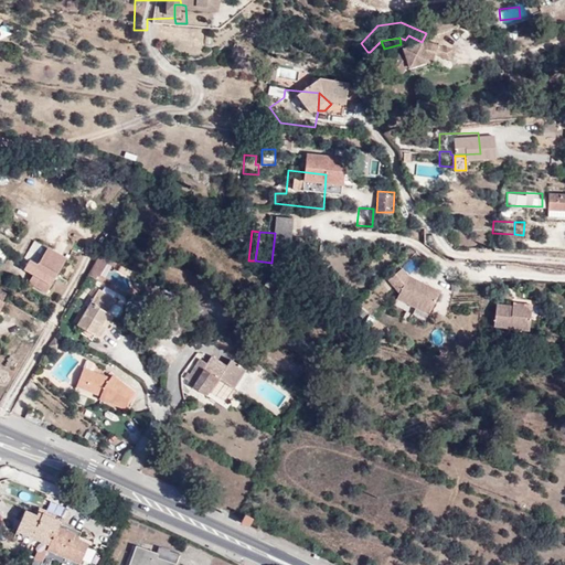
[(548,243),(548,244),(548,257),(564,257),(564,243),(564,244),(548,243)]
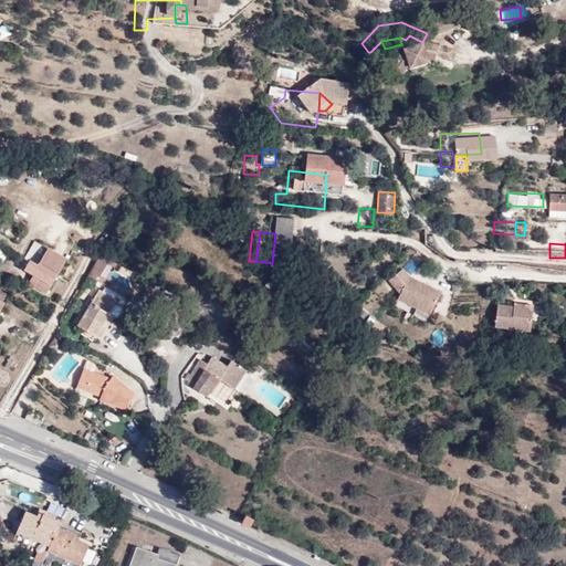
[(98,280),(109,260),(100,254),(87,273),(98,280)]
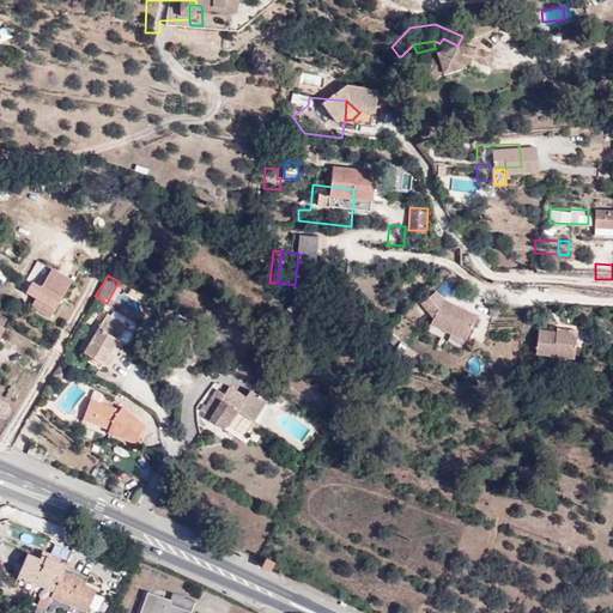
[(445,280),(437,289),(444,297),(453,289),(445,280)]
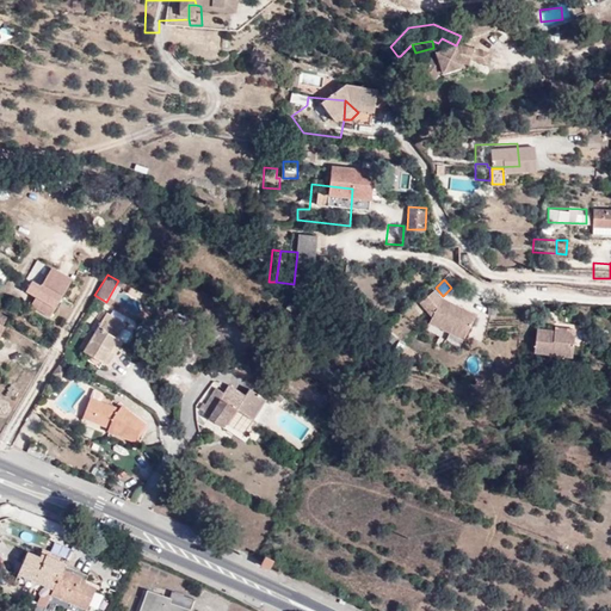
[(38,296),(55,307),(56,307),(62,298),(44,288),(43,289),(31,282),(26,291),(37,298),(38,296)]
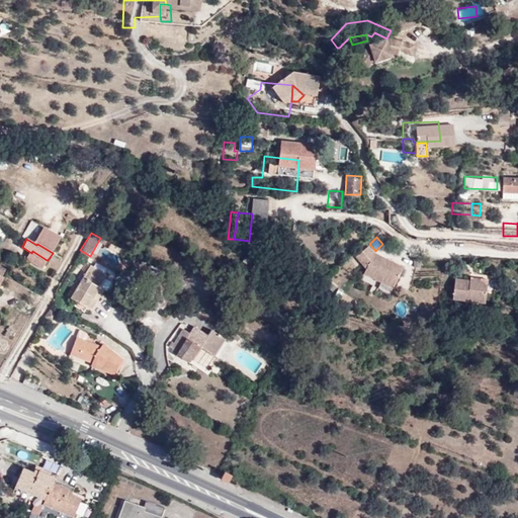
[(347,258),(336,269),(347,280),(344,286),(372,299),(382,279),(355,267),(347,258)]
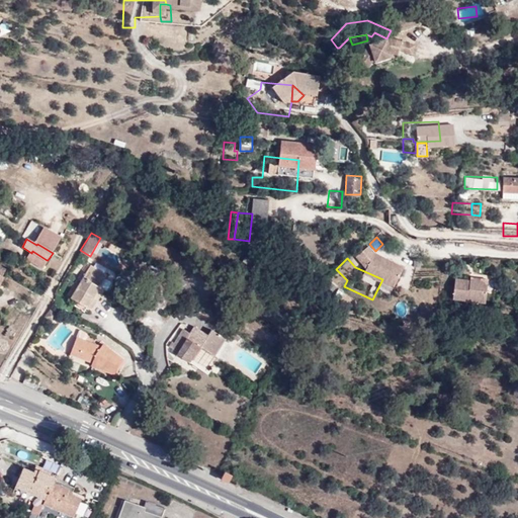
[(77,301),(75,306),(85,313),(88,306),(93,309),(99,298),(94,295),(107,275),(91,265),(71,298),(77,301)]
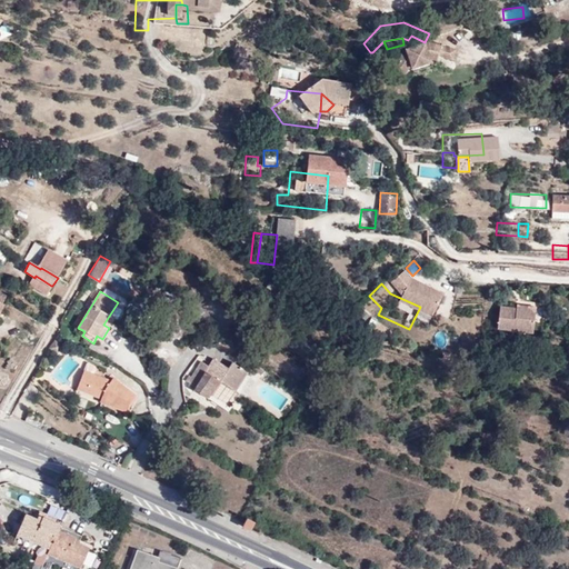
[(109,328),(116,319),(110,315),(103,325),(109,328)]
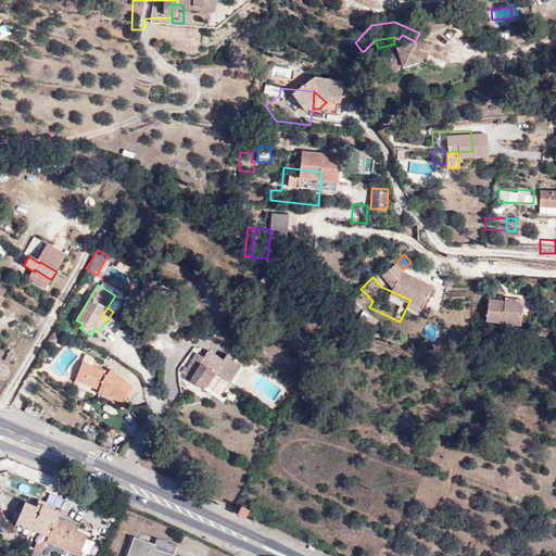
[(503,319),(483,317),(467,315),(465,338),(500,341),(503,319)]
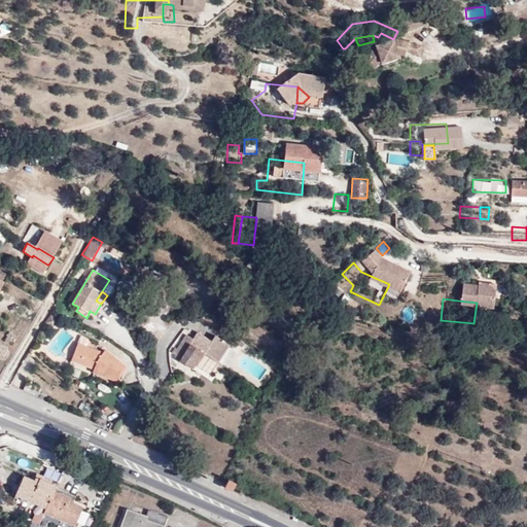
[(54,327),(60,320),(51,314),(45,322),(54,327)]
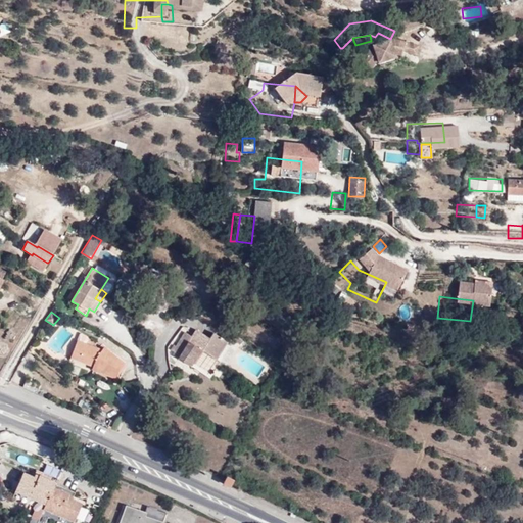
[(18,334),(10,329),(5,337),(13,342),(18,334)]
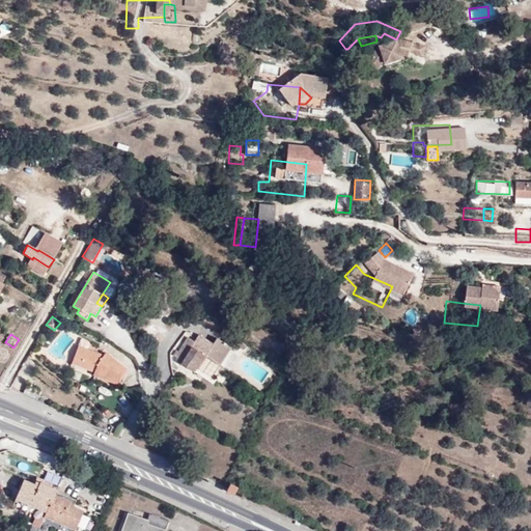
[(224,342),(217,337),(214,343),(199,335),(195,341),(189,337),(176,356),(180,359),(178,361),(196,372),(196,371),(214,383),(224,367),(220,365),(233,344),(226,339),(224,342)]
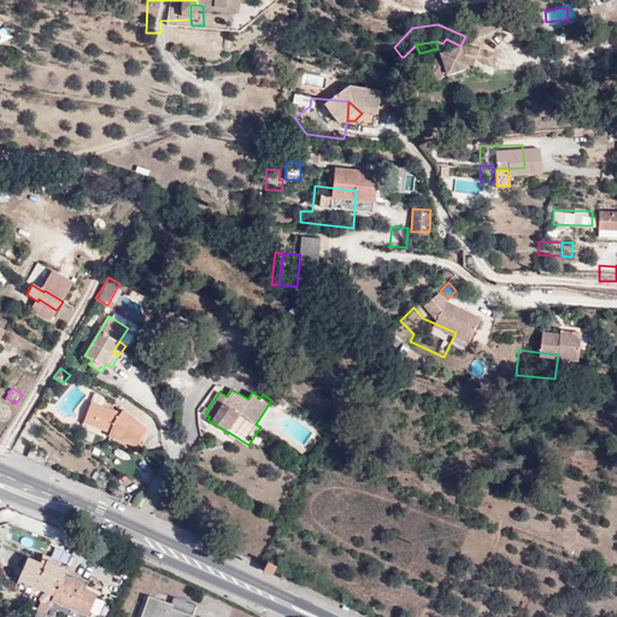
[(121,413),(92,403),(87,416),(106,423),(104,430),(111,433),(115,434),(117,439),(136,447),(147,428),(123,410),(121,413)]
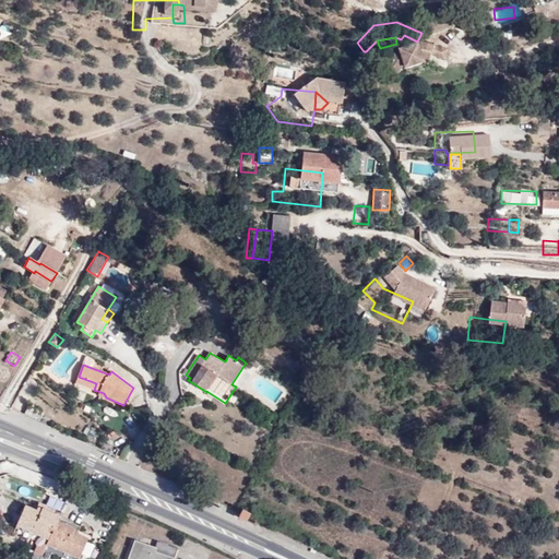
[(79,377),(76,382),(94,390),(96,383),(79,377)]
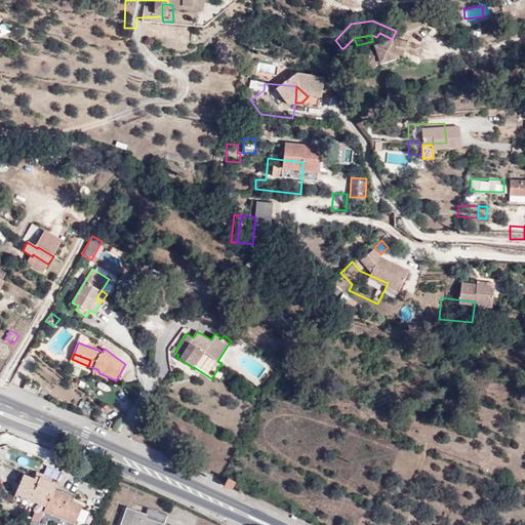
[(38,384),(27,377),(23,381),(36,389),(38,384)]
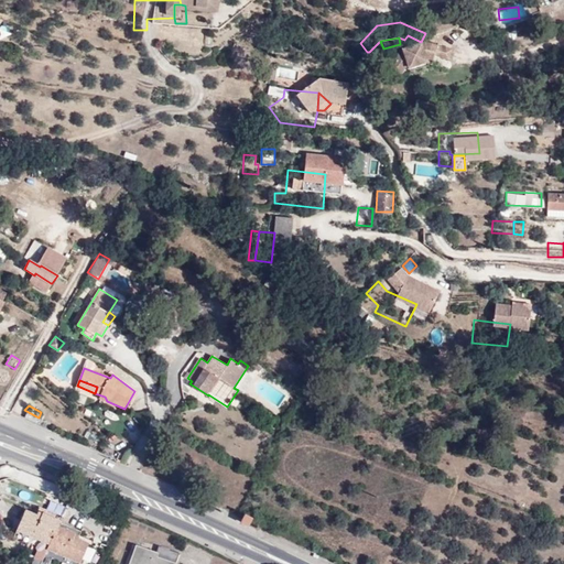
[(61,518),(42,509),(41,514),(26,507),(17,529),(49,542),(47,548),(79,561),(90,541),(75,534),(77,530),(58,521),(61,518)]
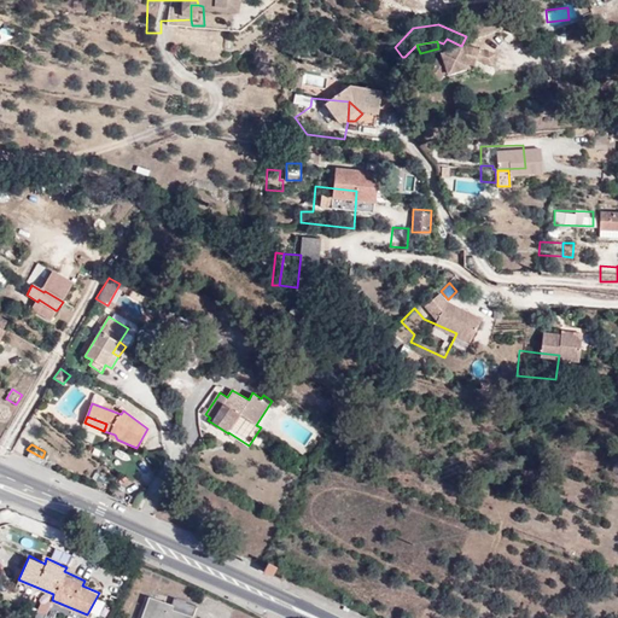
[(264,572),(273,576),(278,567),(269,564),(264,572)]
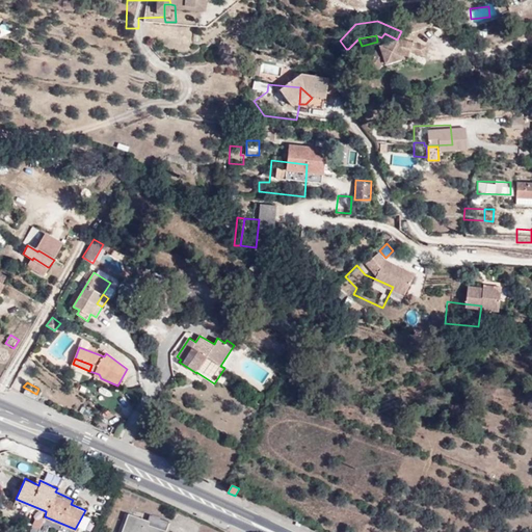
[(82,515),(78,527),(84,530),(89,517),(82,515)]
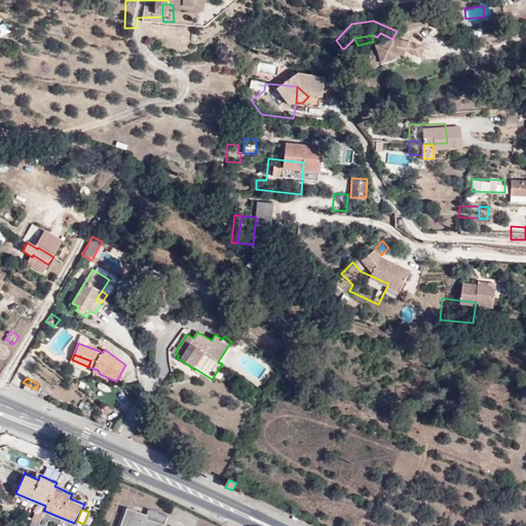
[(126,510),(119,525),(164,525),(167,519),(148,510),(146,516),(126,510)]
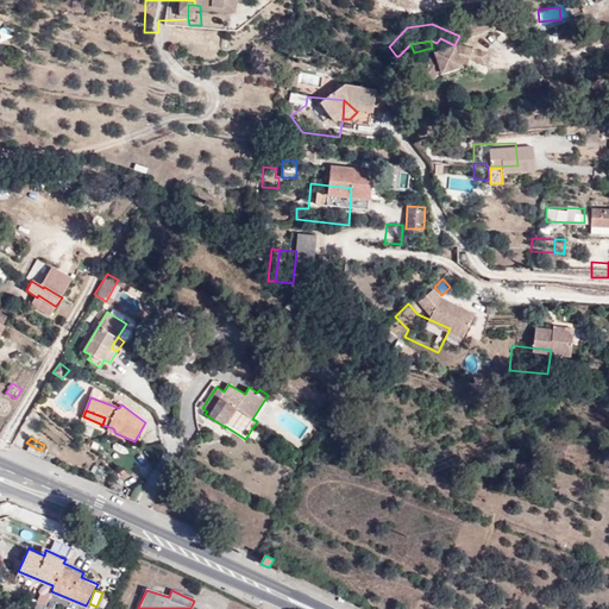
[(42,592),(39,600),(48,603),(45,607),(52,608),(55,608),(58,601),(42,592)]
